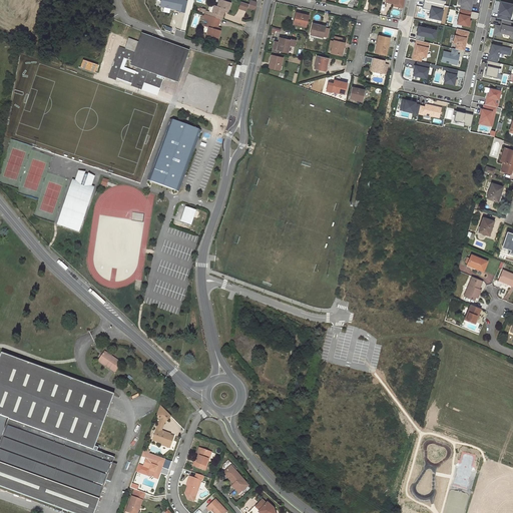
[(183,0),(159,0),(158,7),(163,8),(162,11),(168,13),(169,9),(184,12),(186,1),(183,0)]
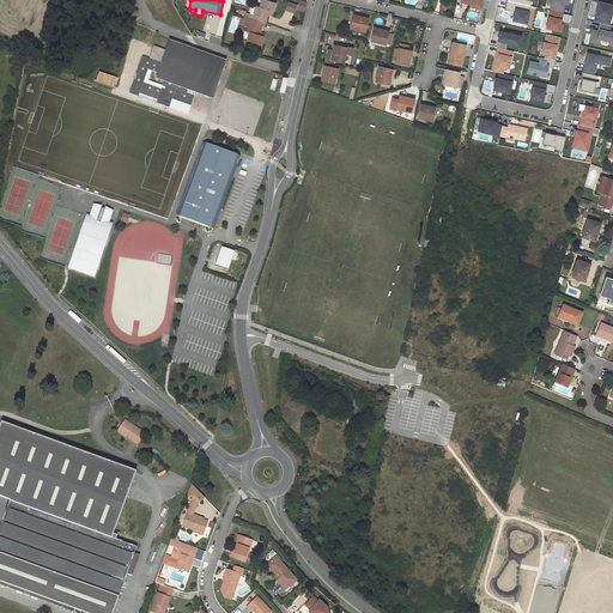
[(250,32),(248,41),(260,44),(262,37),(259,36),(263,23),(265,23),(268,11),(273,12),(275,2),(265,0),(261,0),(260,7),(256,6),(254,14),(246,12),(244,17),(243,17),(242,20),(246,22),(243,30),(247,31),(250,32)]
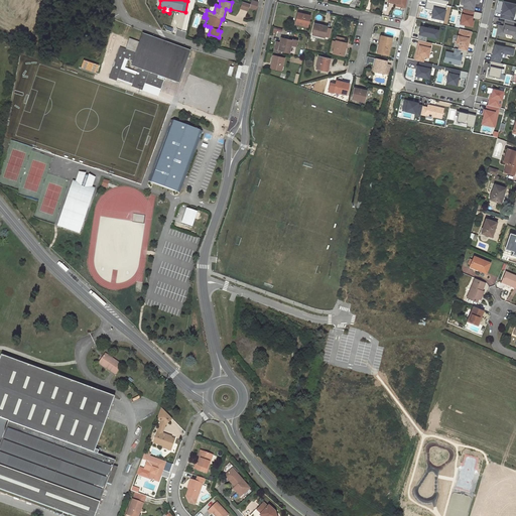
[(426,0),(425,8),(433,10),(431,17),(443,20),(447,0),(426,0)]
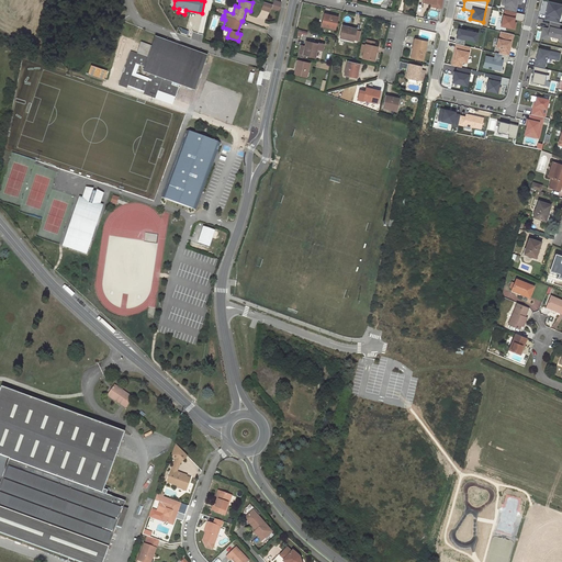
[(517,8),(515,8),(516,4),(520,6),(520,0),(502,0),(502,3),(506,4),(505,10),(516,12),(517,8)]
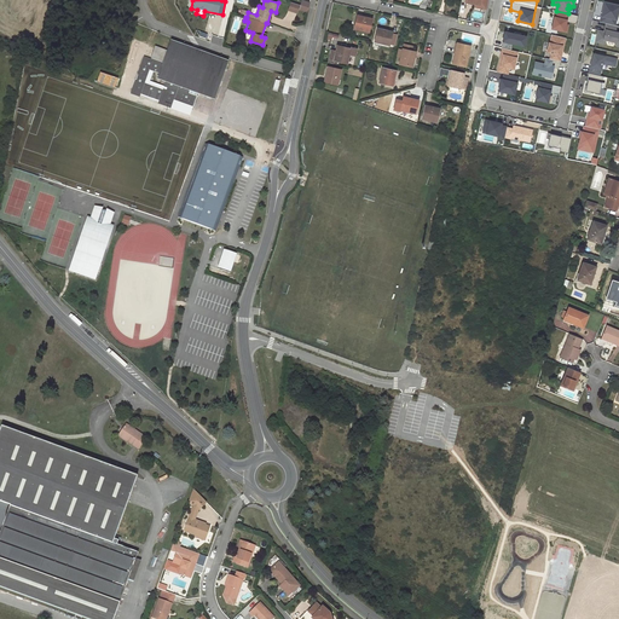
[(300,4),(291,1),(288,10),(298,12),(300,4)]
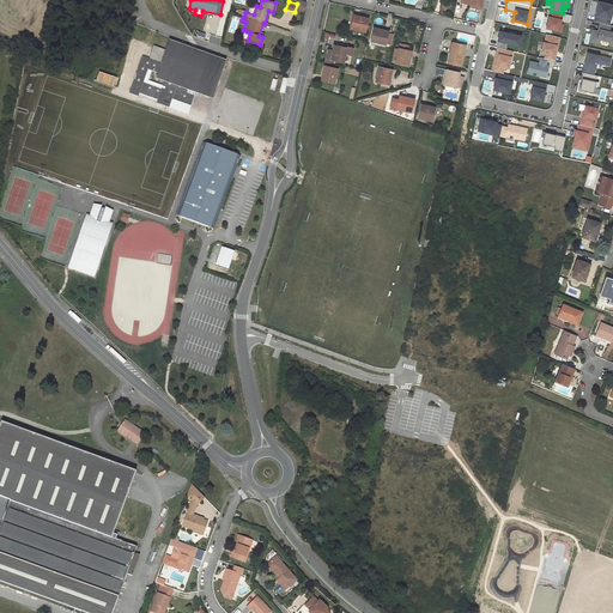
[(599,8),(599,11),(598,11),(594,22),(601,23),(608,25),(612,13),(612,5),(599,2),(598,8),(599,8)]
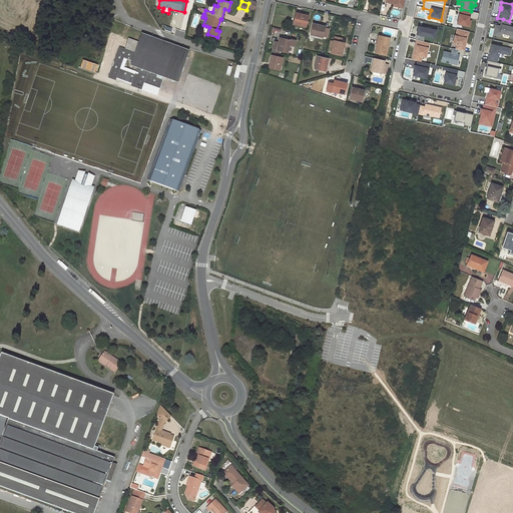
[(470,16),(471,11),(461,9),(457,24),(470,26),(471,21),(468,20),(469,16),(470,16)]
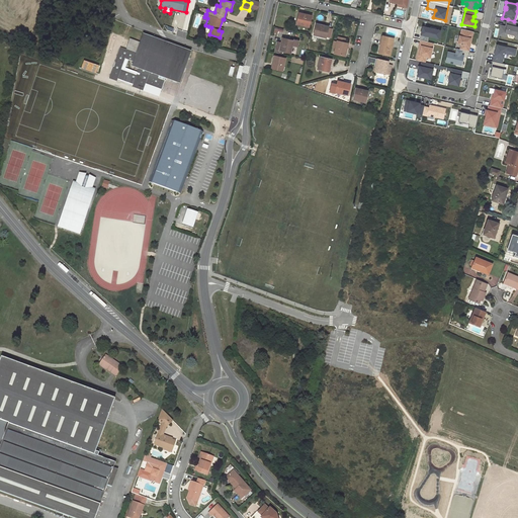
[(299,13),(296,23),(309,26),(311,15),(299,13)]
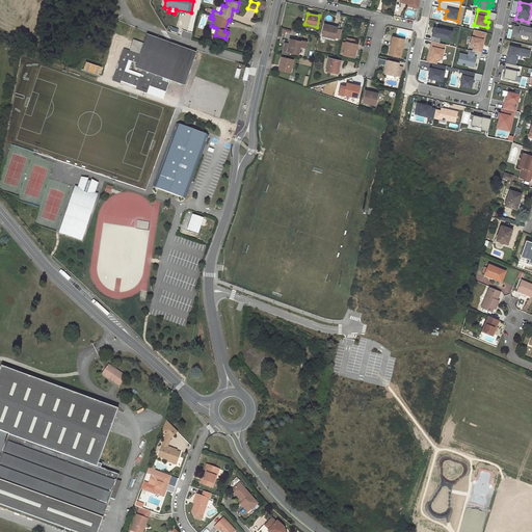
[(531,27),(529,26),(530,22),(528,22),(522,20),(521,25),(520,28),(514,26),(512,32),(530,36),(529,38),(531,40),(531,30),(531,27)]
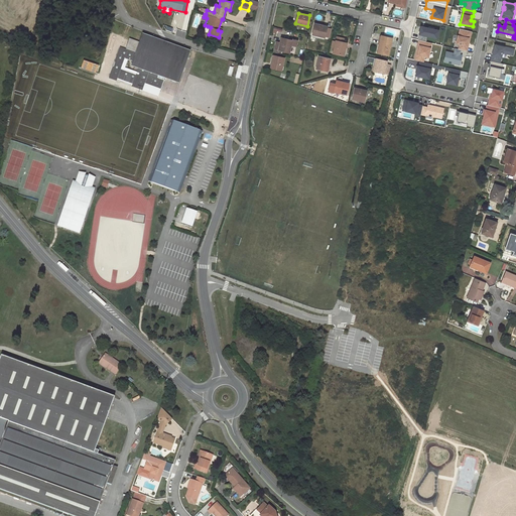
[(319,36),(325,37),(326,31),(327,26),(314,23),(311,39),(318,41),(319,36)]
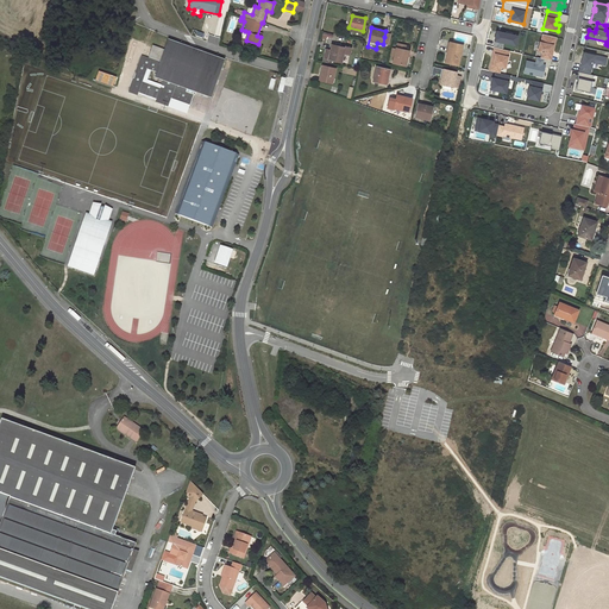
[(496,32),(493,46),(495,48),(502,49),(503,43),(515,45),(518,37),(513,36),(513,33),(506,32),(506,33),(496,32)]
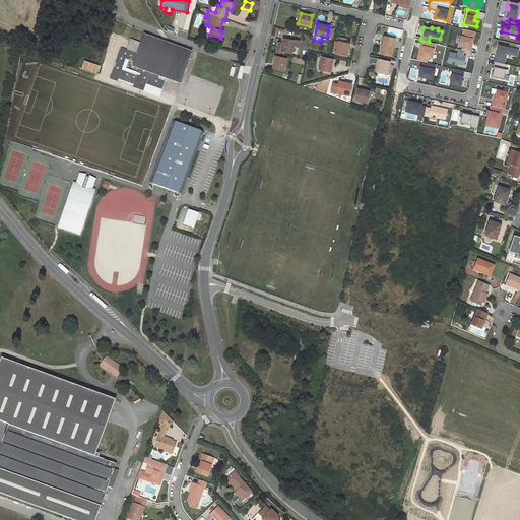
[(459,44),(463,45),(462,50),(465,51),(470,52),(471,47),(470,47),(472,39),(473,39),(474,35),(463,31),(462,36),(461,36),(459,44)]
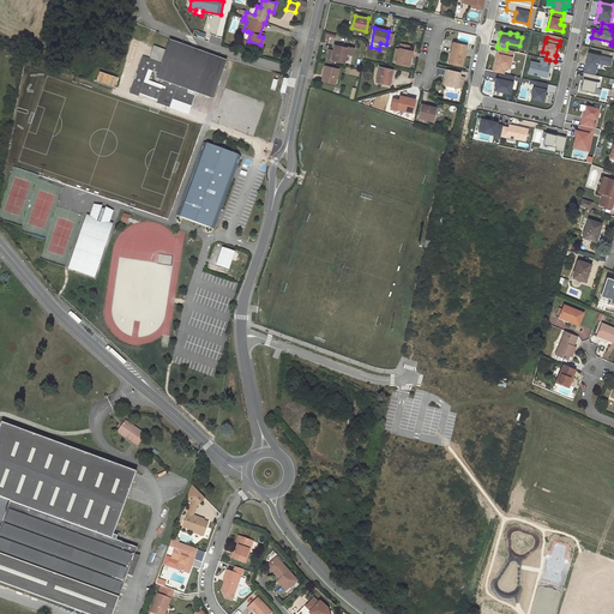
[(144,94),(170,103),(173,98),(192,106),(196,95),(194,95),(196,94),(196,91),(206,95),(214,97),(227,61),(218,59),(176,43),(169,41),(162,62),(161,64),(143,58),(131,89),(140,92),(145,79),(149,68),(158,73),(157,77),(166,80),(163,86),(167,86),(166,89),(148,83),(144,94)]
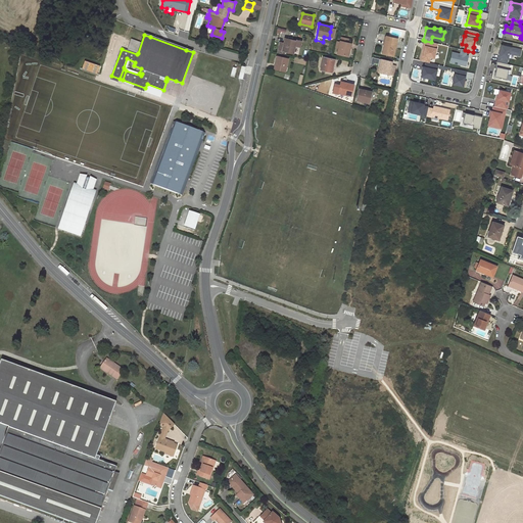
[(150,36),(150,37),(186,50),(187,49),(150,36)]
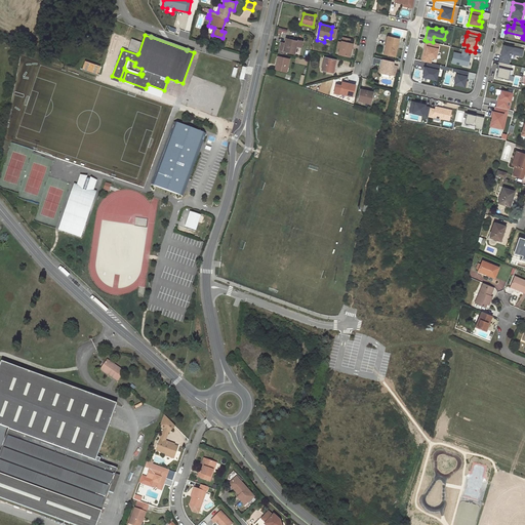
[(399,39),(388,36),(384,53),(395,55),(399,39)]
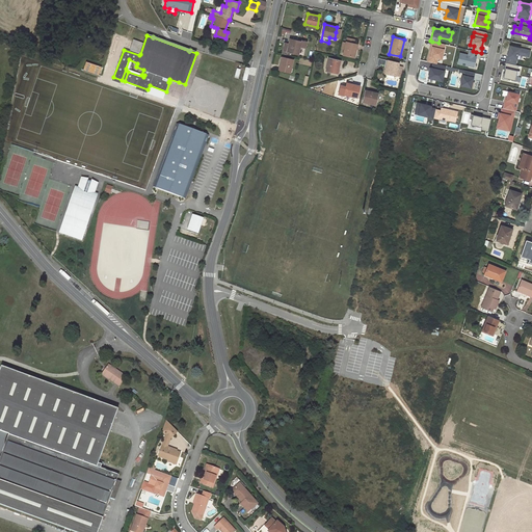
[(343,55),(354,57),(357,45),(354,44),(352,44),(353,40),(347,37),(343,55)]
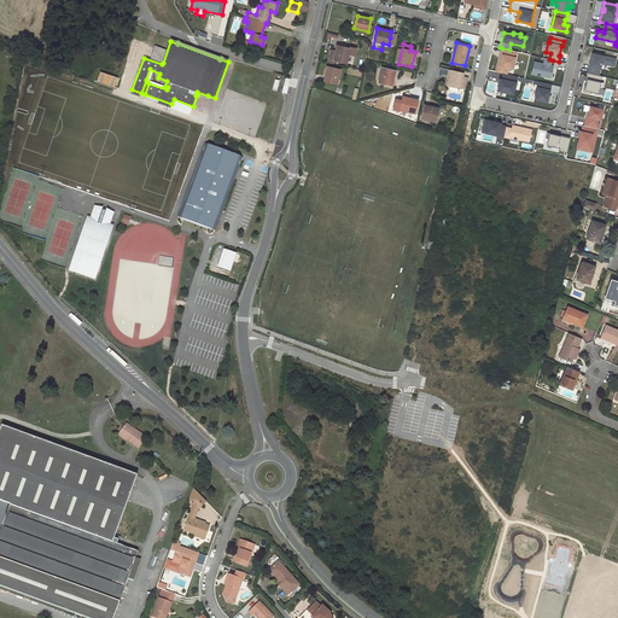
[(337,45),(336,52),(334,60),(347,63),(349,53),(355,54),(356,48),(350,47),(350,48),(337,45)]
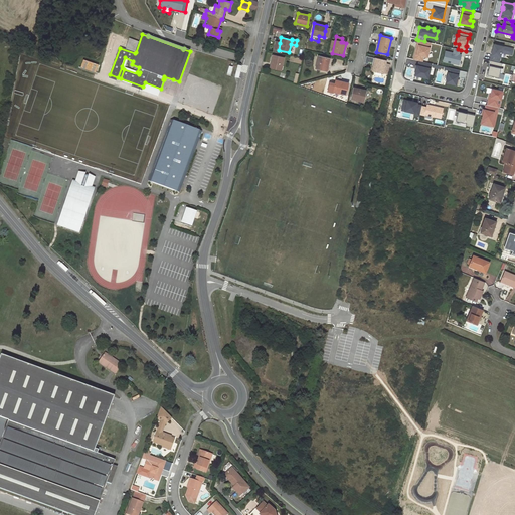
[(424,41),(418,40),(416,45),(418,45),(417,48),(416,48),(414,57),(422,59),(425,60),(430,42),(424,41)]
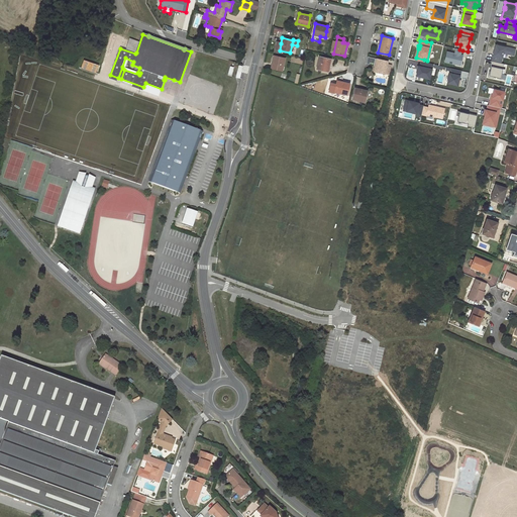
[(496,47),(496,49),(495,49),(492,61),(501,64),(504,54),(514,56),(516,49),(496,44),(495,47),(496,47)]
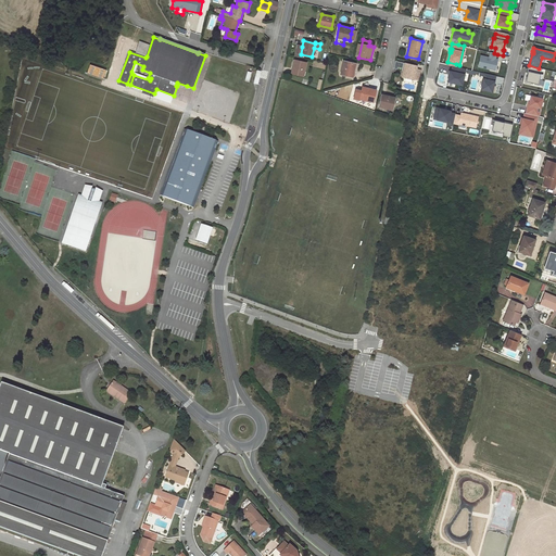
[(482,55),(479,66),(495,71),(497,60),(496,60),(491,58),(482,55)]
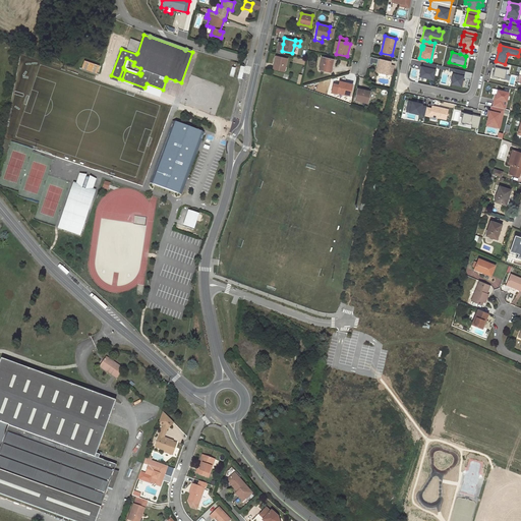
[(276,56),(274,68),(284,70),(287,58),(276,56)]
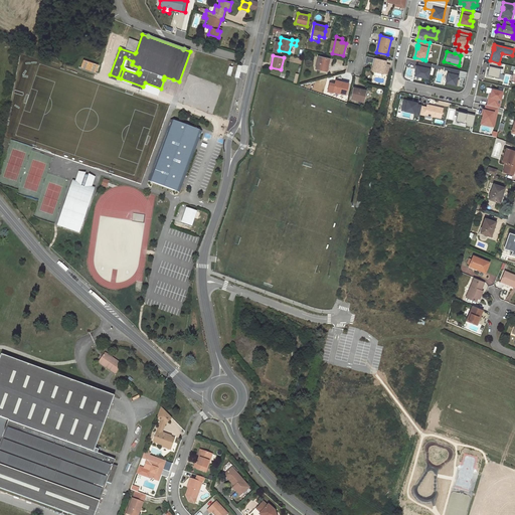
[(319,56),(316,68),(327,70),(329,58),(319,56)]
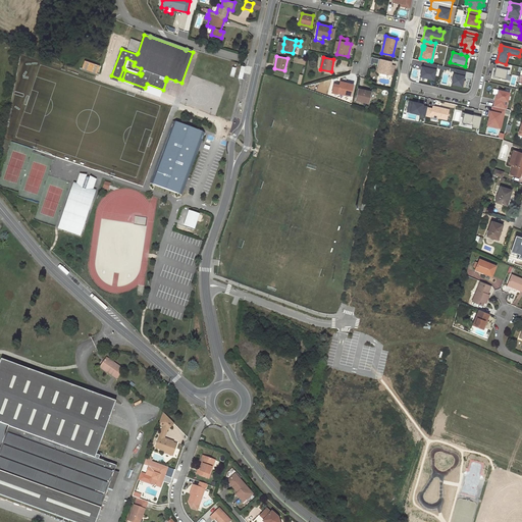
[(379,64),(377,71),(388,73),(389,69),(390,64),(392,61),(380,59),(379,64)]
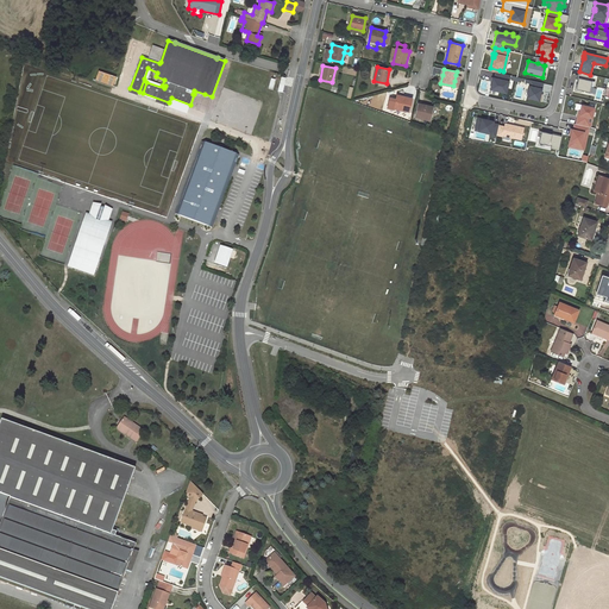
[(98,80),(99,76),(100,76),(99,80),(112,83),(114,76),(98,71),(95,80),(98,80)]
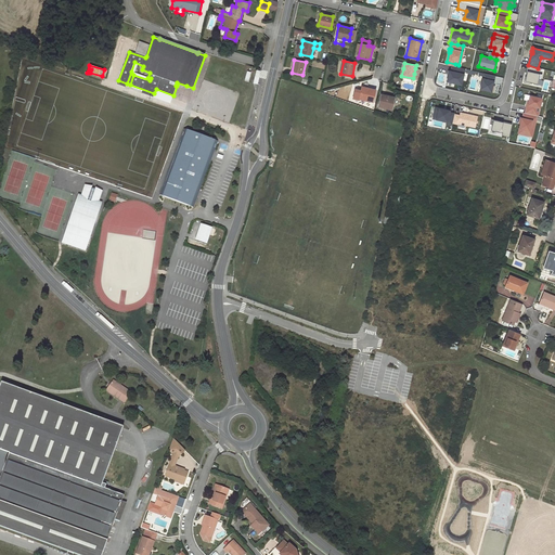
[(537,84),(538,79),(541,80),(542,75),(540,74),(541,68),(538,68),(528,65),(526,73),(527,73),(526,77),(525,77),(524,82),(530,85),(530,82),(537,84)]
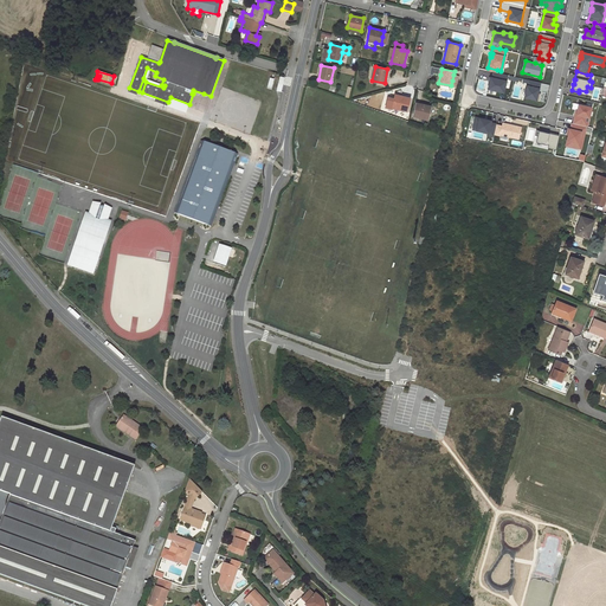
[(490,77),(488,89),(503,92),(508,75),(497,72),(494,72),(491,77),(490,77)]
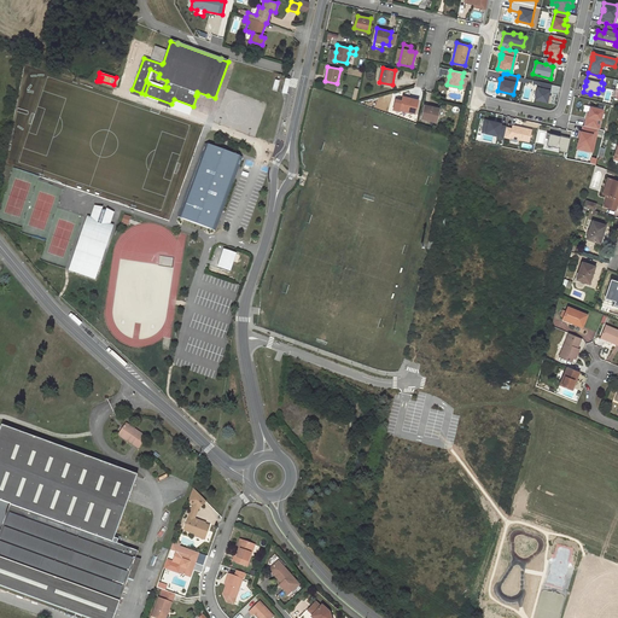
[(146,80),(141,93),(145,94),(149,83),(167,89),(168,87),(164,87),(146,80)]
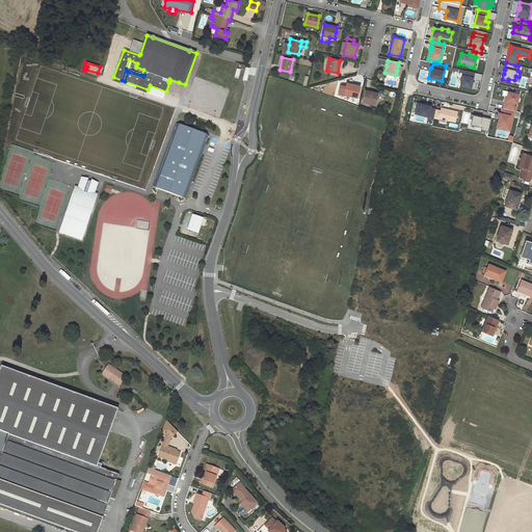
[(473,78),(475,73),(463,71),(460,85),(473,88),(475,82),(473,82),(471,81),(472,78),(473,78)]
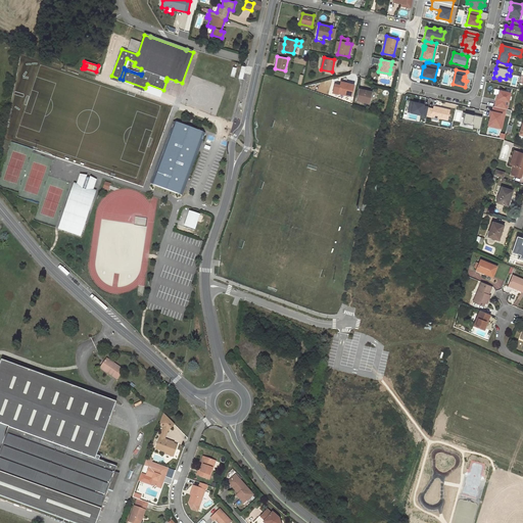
[(335,84),(333,92),(338,94),(338,93),(351,95),(353,85),(341,82),(340,85),(335,84)]
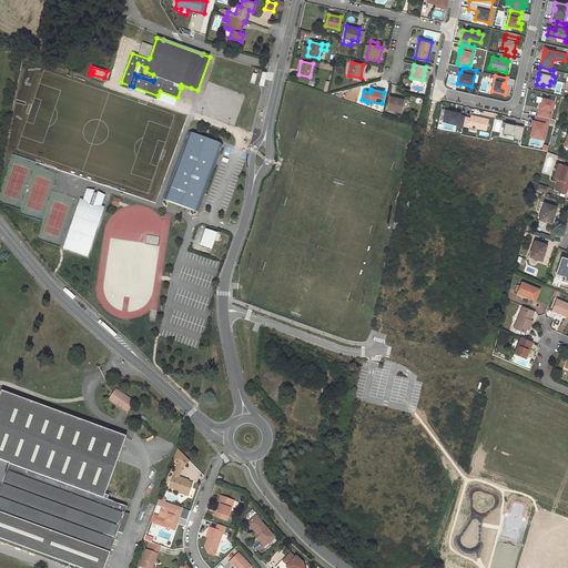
[(389,97),(387,109),(401,112),(404,100),(389,97)]
